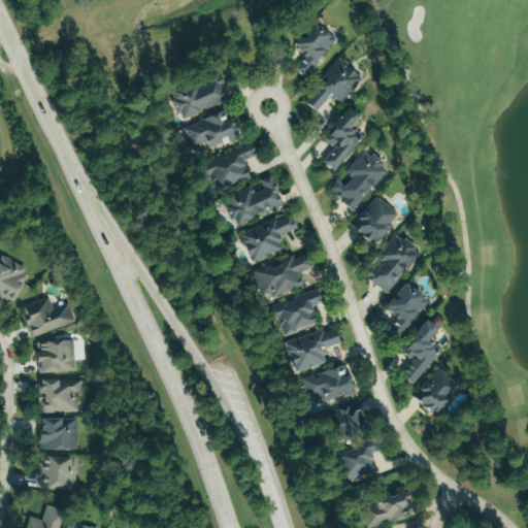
[(296,68),(305,77),(339,40),(319,22),(297,45),(307,56),(296,68)]
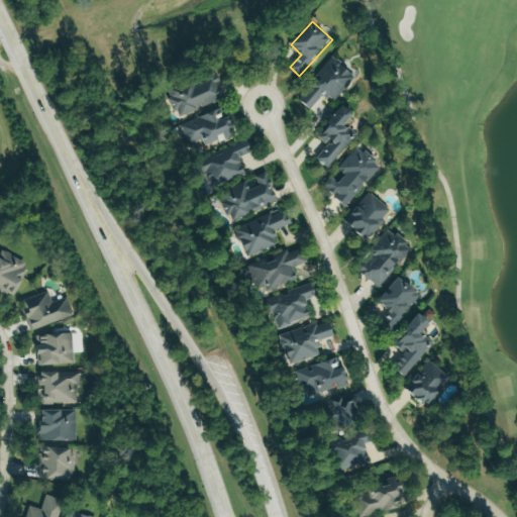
[(312,109),(325,93),(335,102),(357,76),(335,57),(300,99),(312,109)]
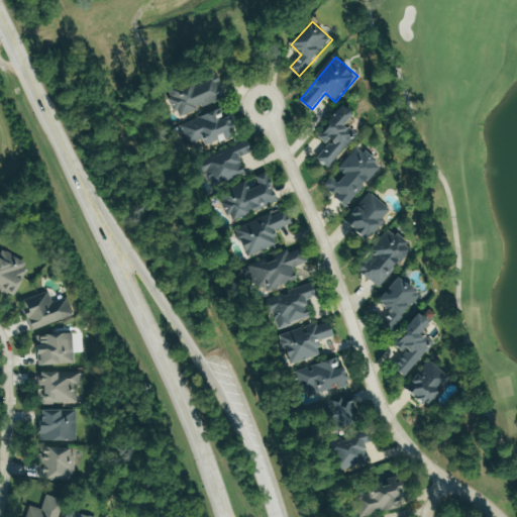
[(227,98),(219,77),(171,95),(179,116),(227,98)]
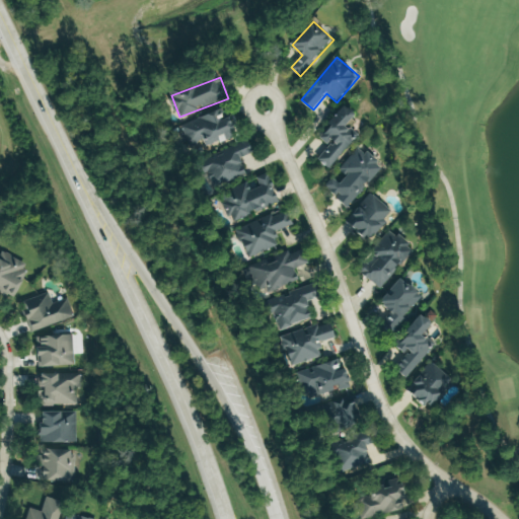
[(331,169),(359,134),(349,126),(357,114),(345,104),(320,137),(330,145),(319,159),(331,169)]
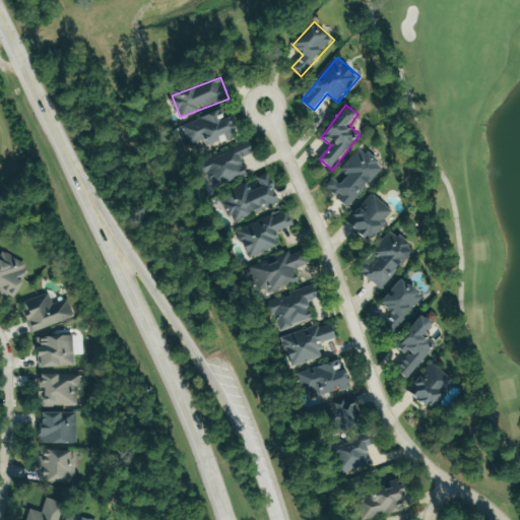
[(232,117),(225,119),(222,110),(190,121),(196,140),(204,137),(207,146),(239,135),(232,117)]
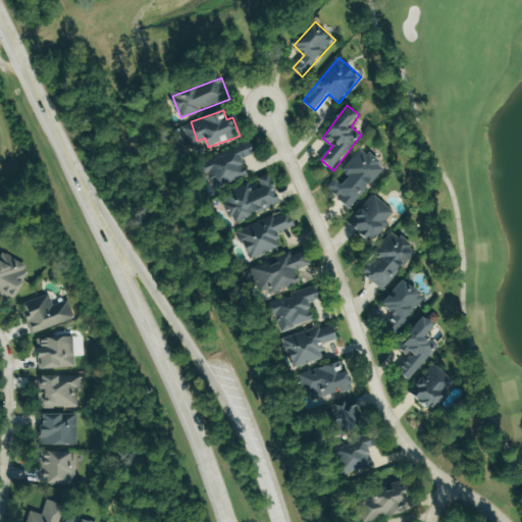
[(256,153),(251,141),(204,160),(211,179),(218,176),(222,186),(249,174),(242,159),(256,153)]
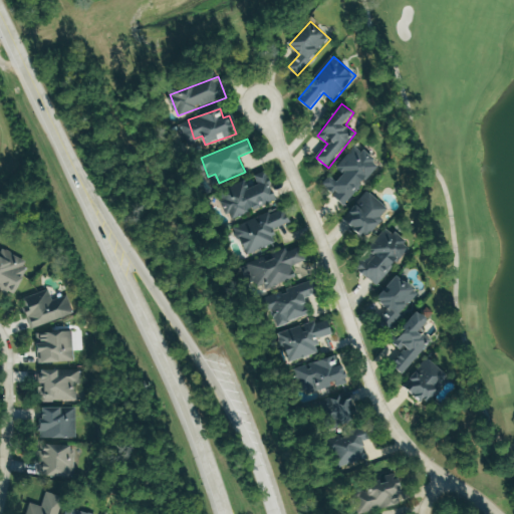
[(337,168),(344,174),(337,182),(329,176),(322,185),(346,205),(379,165),(356,145),(337,168)]
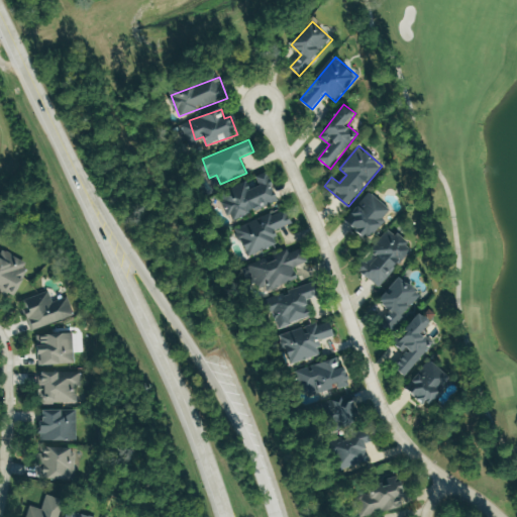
[(280,203),(270,172),(256,176),(260,186),(250,189),(248,183),(221,191),(230,219),(280,203)]
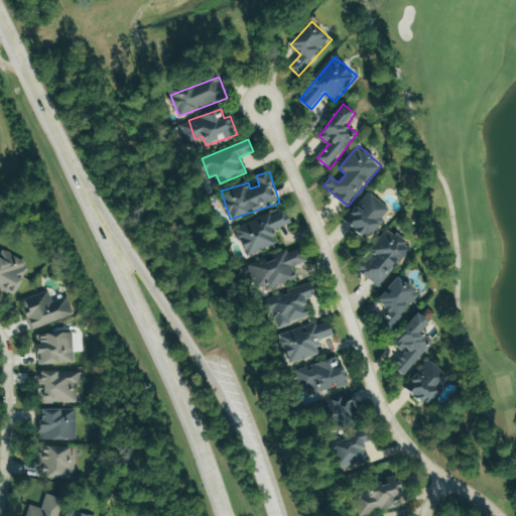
[(392,212),(370,191),(346,218),(368,238),(392,212)]
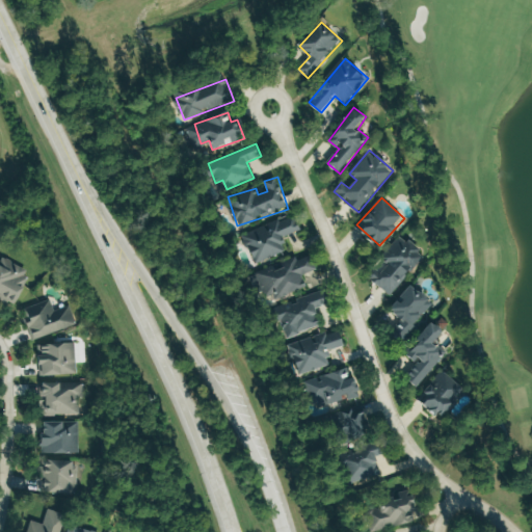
[(301,230),(295,213),(245,233),(258,263),(287,251),(282,238),(301,230)]
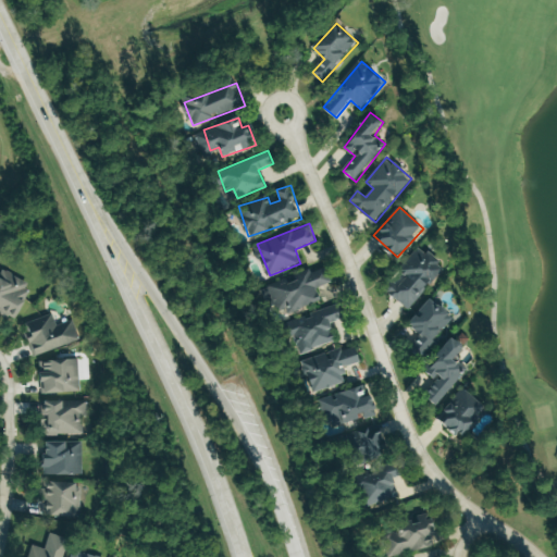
[(399,271),(406,276),(399,284),(395,281),(386,291),(410,310),(446,267),(420,246),(399,271)]
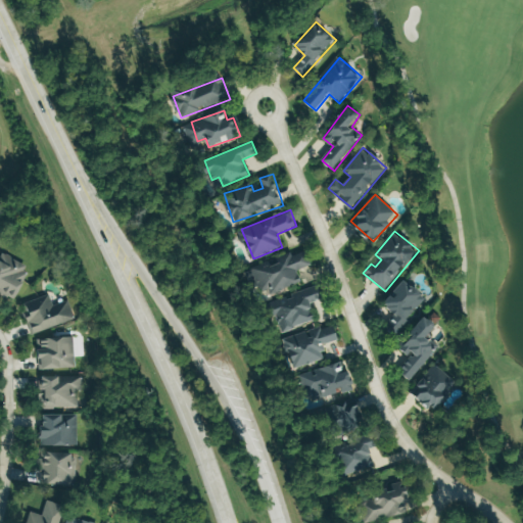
[(298,270),(311,266),(306,251),(292,255),(291,252),(276,257),(277,260),(264,265),(273,293),(302,284),(298,270)]
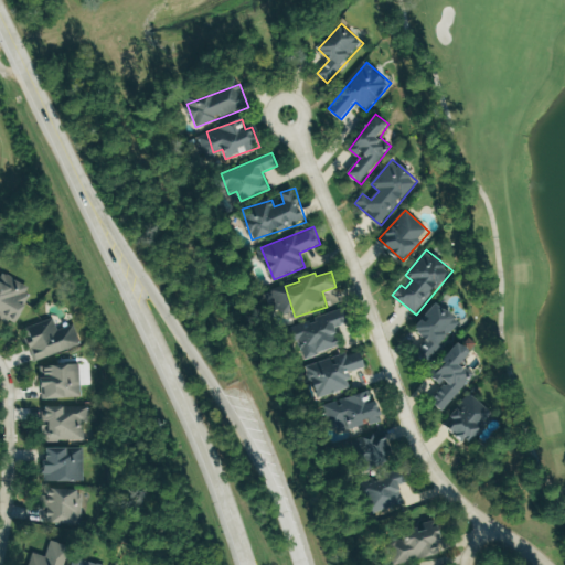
[(18,323),(32,286),(1,274),(0,275),(0,312),(3,313),(2,318),(18,323)]
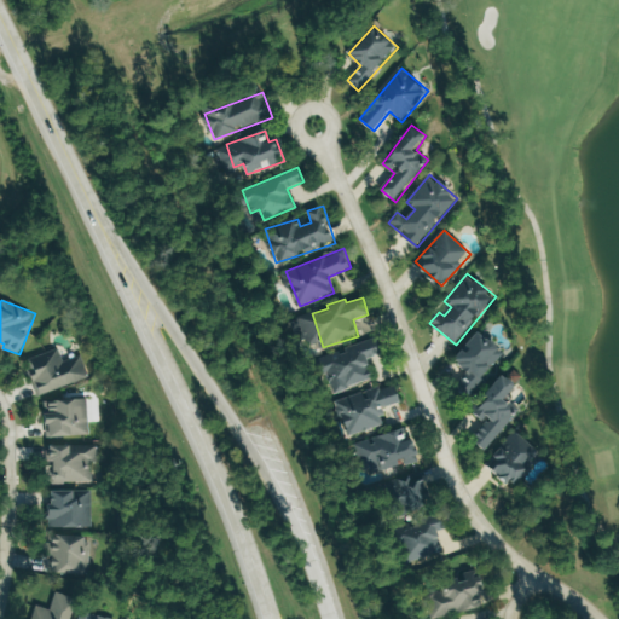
[(455,359),(470,372),(460,385),(470,394),(505,354),(480,331),(455,359)]
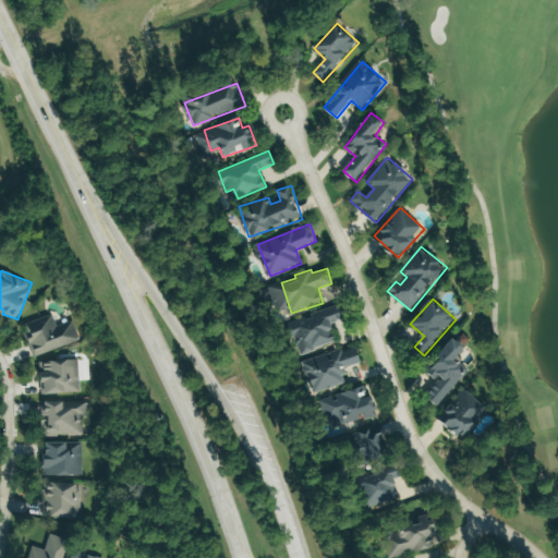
[(338,342),(332,324),(344,319),(340,306),(290,322),(300,354),(338,342)]
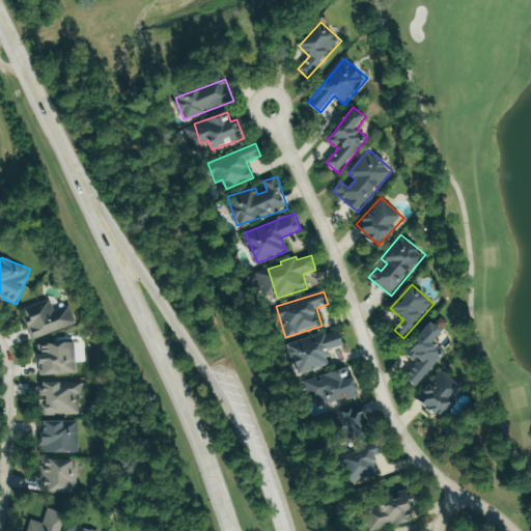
[(78,325),(71,305),(55,310),(51,299),(22,308),(32,339),(78,325)]
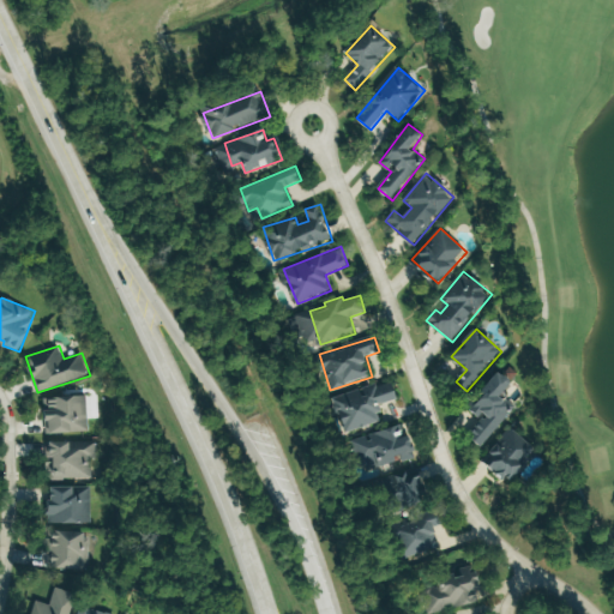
[(470,410),(483,420),(470,437),(483,446),(515,407),(503,397),(513,383),(500,372),(470,410)]
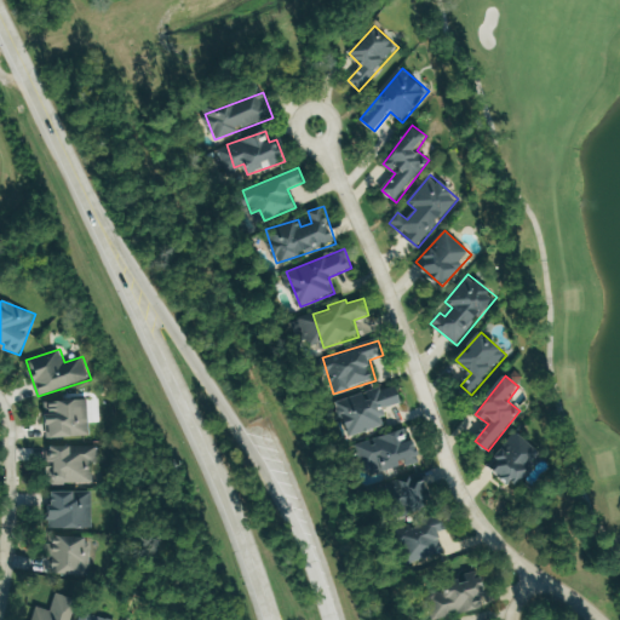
[(337,401),(346,437),(388,426),(383,408),(402,403),(397,384),(337,401)]
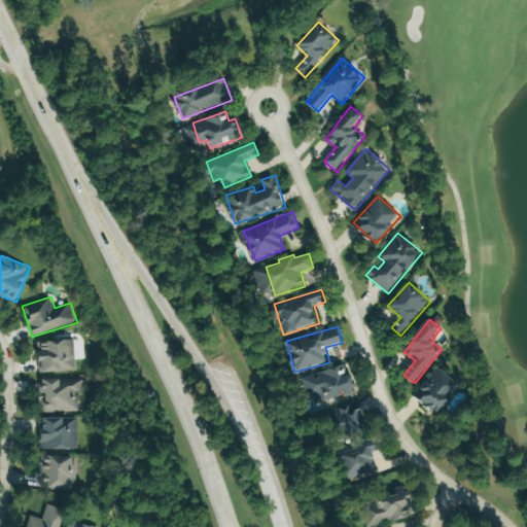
[(76,372),(75,340),(38,341),(39,373),(76,372)]
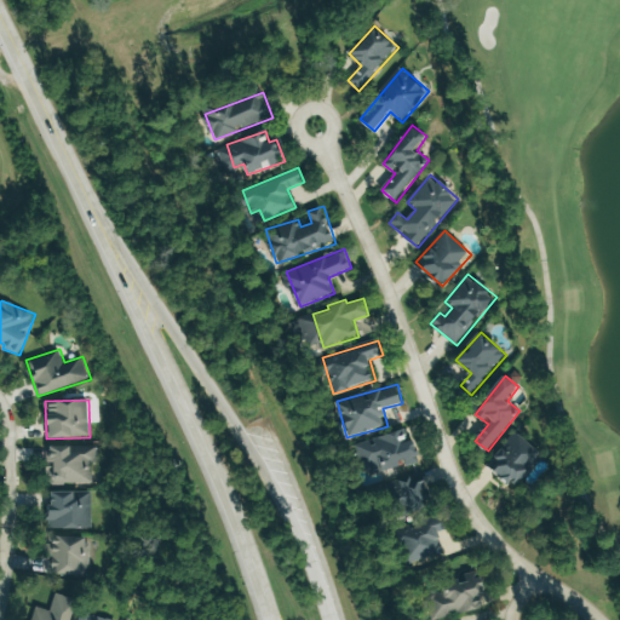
[(355,445),(363,471),(380,466),(382,472),(422,461),(415,440),(409,441),(406,430),(355,445)]
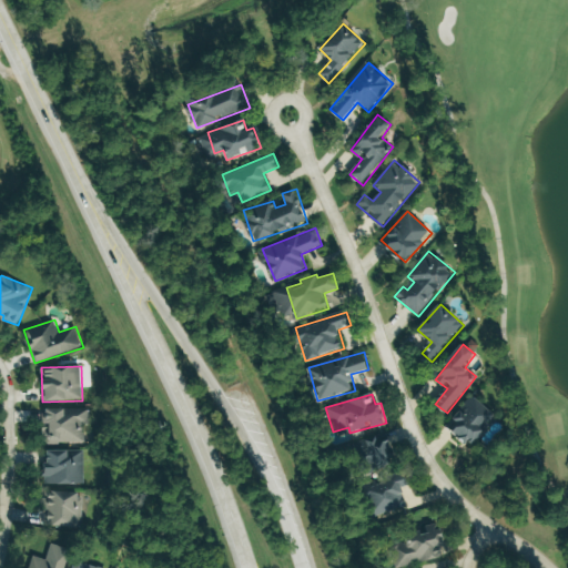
[(447,426),(473,447),(498,416),(473,396),(447,426)]
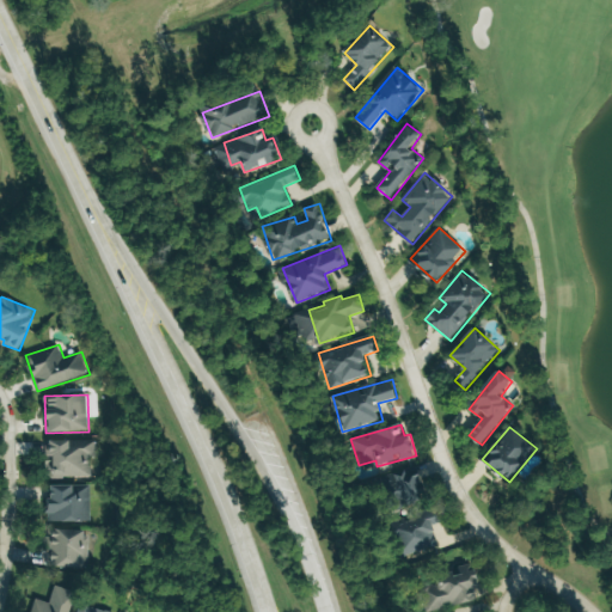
[(92,477),(92,456),(98,456),(98,441),(47,441),(47,459),(49,459),(49,477),(92,477)]
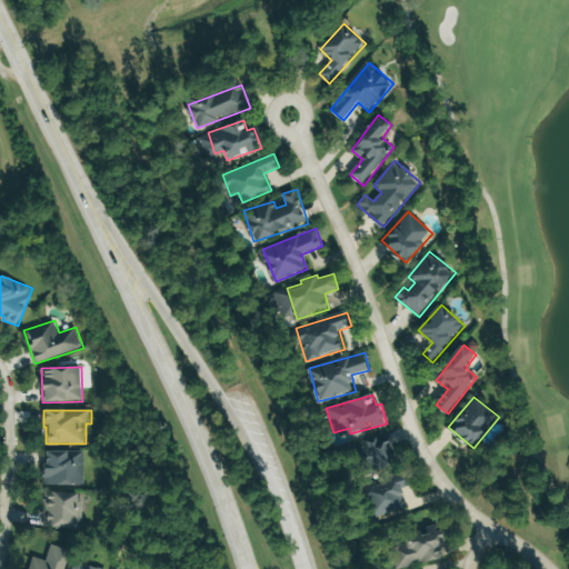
[(391,436),(363,439),(367,469),(395,466),(391,436)]
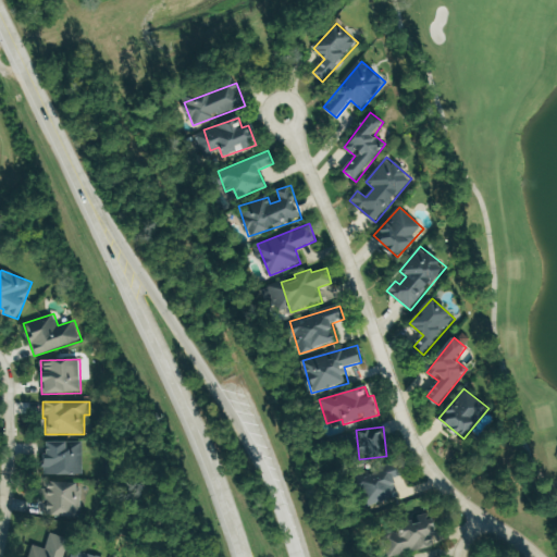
[(46,475),(84,474),(83,441),(46,442),(46,475)]
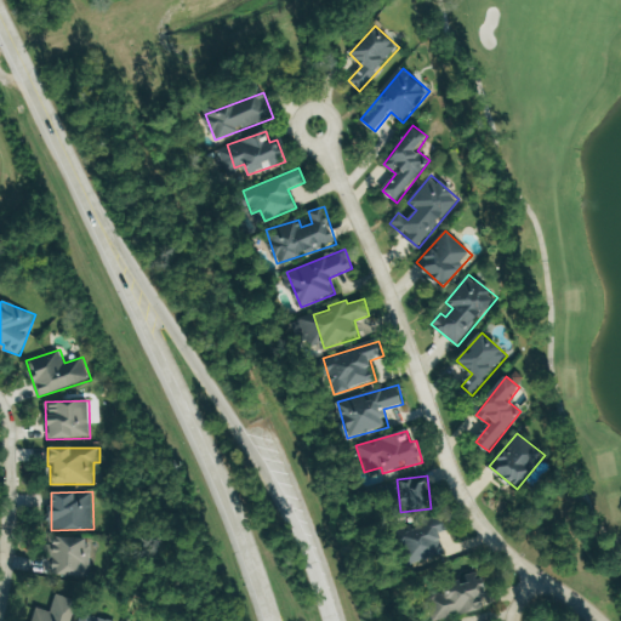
[(417,567),(444,554),(437,539),(449,534),(440,517),(403,535),(417,567)]
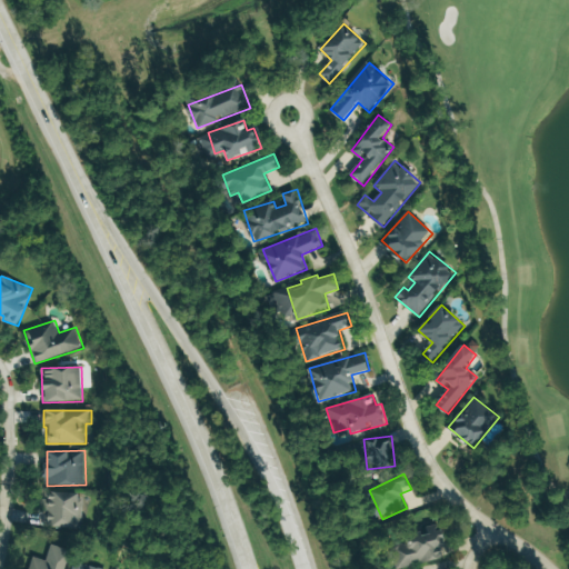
[(83,493),(46,492),(45,527),(82,529),(83,493)]
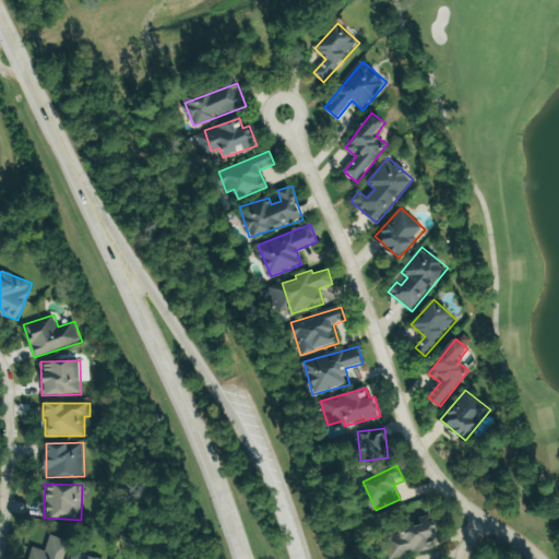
[(390,558),(437,548),(433,536),(440,535),(436,513),(420,516),(421,523),(399,528),(400,535),(384,538),(390,558)]
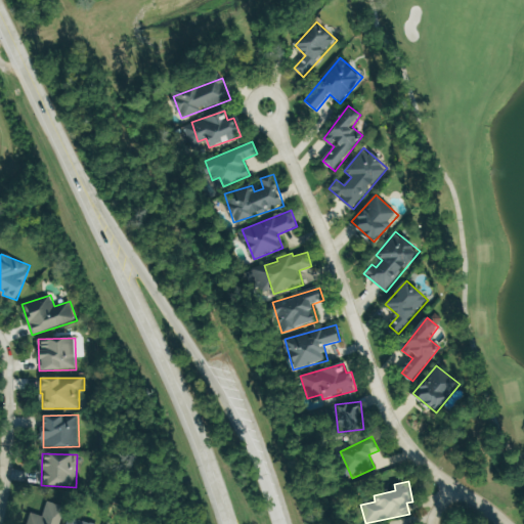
[(43,516),(30,513),(27,523),(59,523),(66,507),(47,501),(43,516)]
